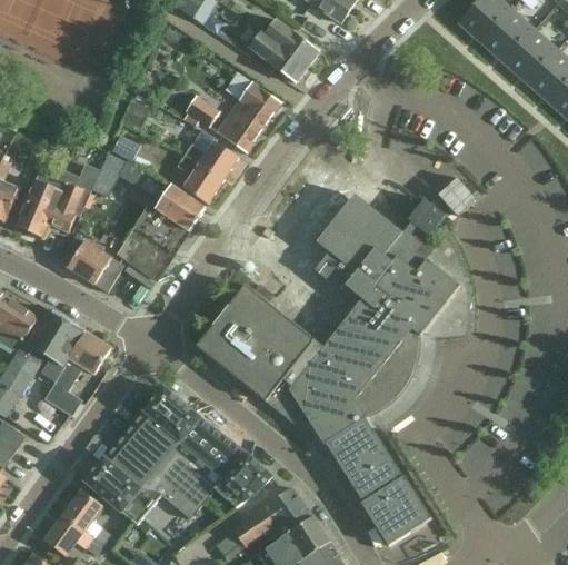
[(310,0),(340,21),(356,0),(310,0)]
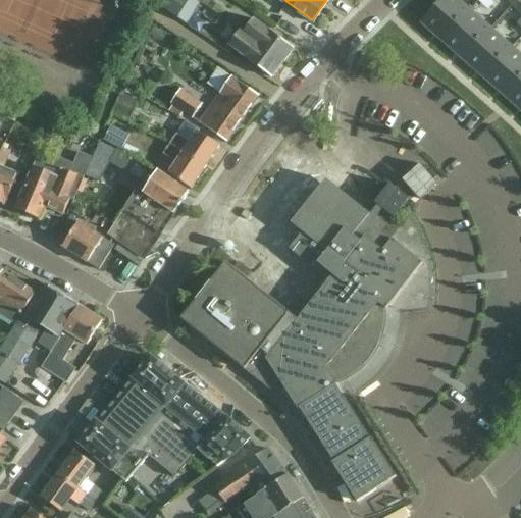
[(436,0),(420,19),(441,39),(470,7),(462,0),(436,0)]
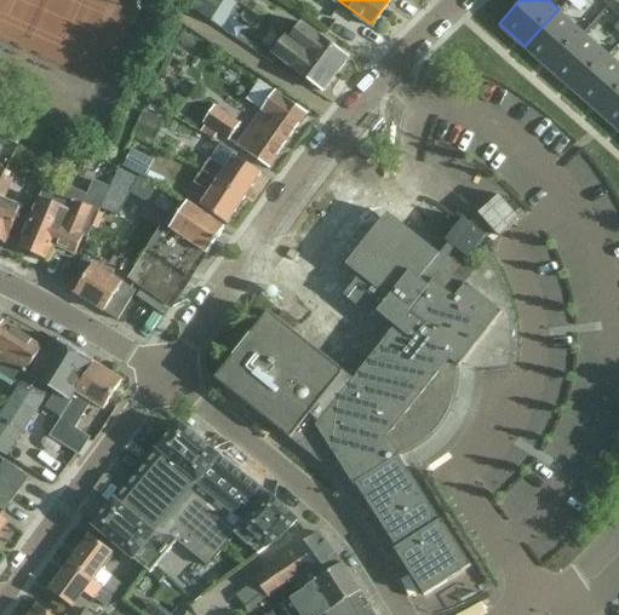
[(559,9),(525,46),(550,68),(583,30),(559,9)]
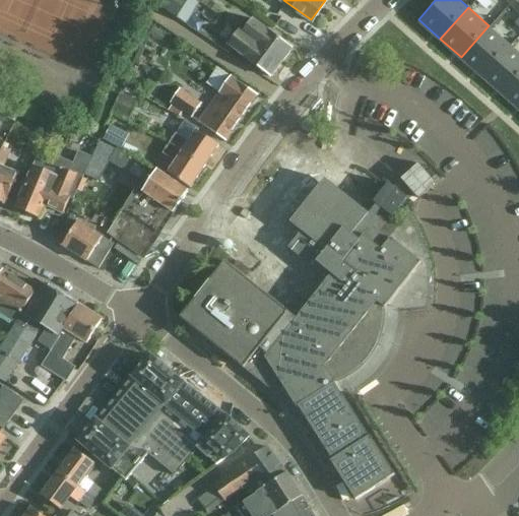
[(239,26),(239,27),(280,59),(290,45),(251,15),(242,28),(239,26)]
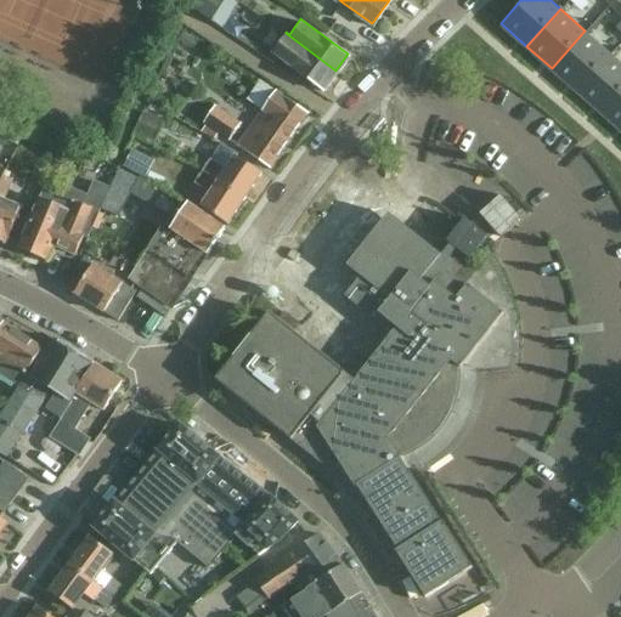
[(585,30),(552,68),(577,90),(610,52),(585,30)]
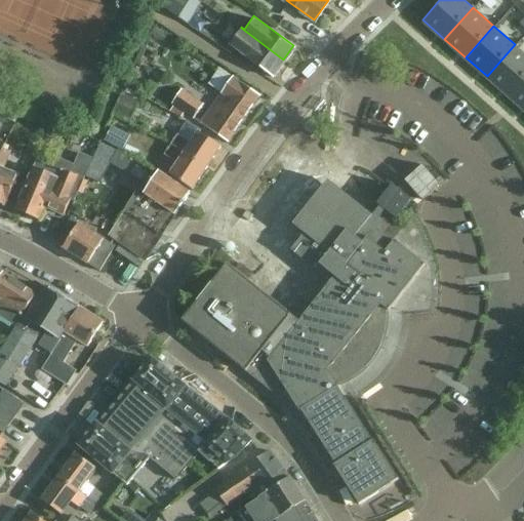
[(231,42),(273,73),(283,59),(241,28),(231,42)]
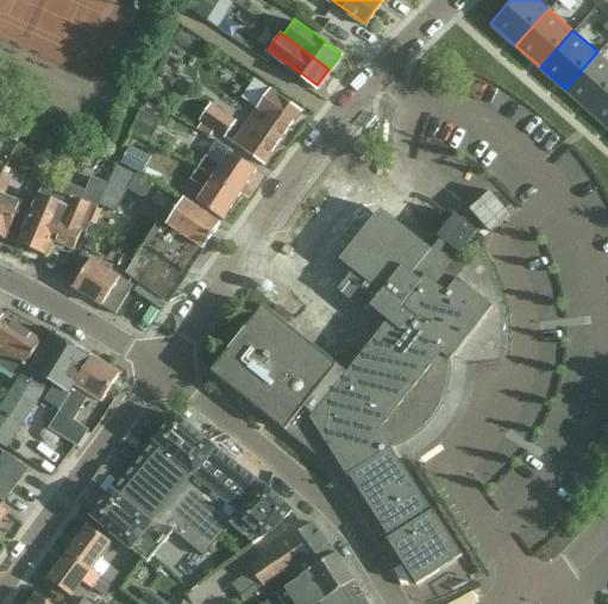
[(607,60),(597,51),(565,88),(589,109),(607,88),(607,60)]
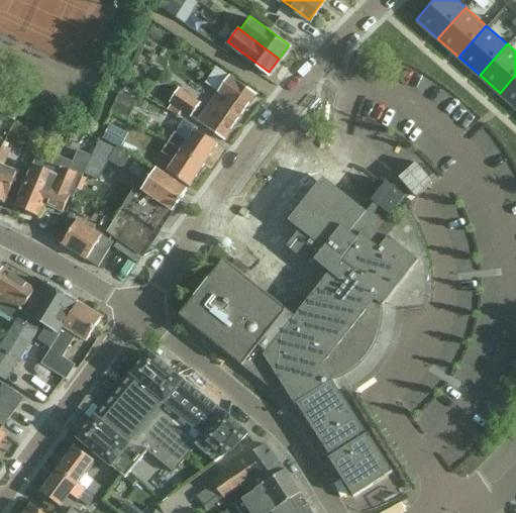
[(228,73),(217,88),(197,118),(223,137),(254,91),(228,73)]
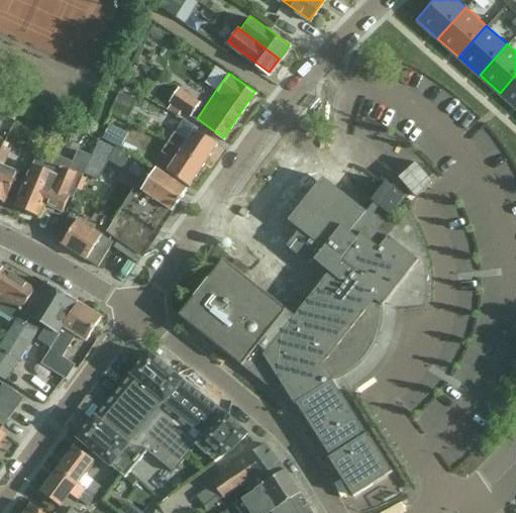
[(148,75),(143,82),(150,86),(156,79),(148,75)]
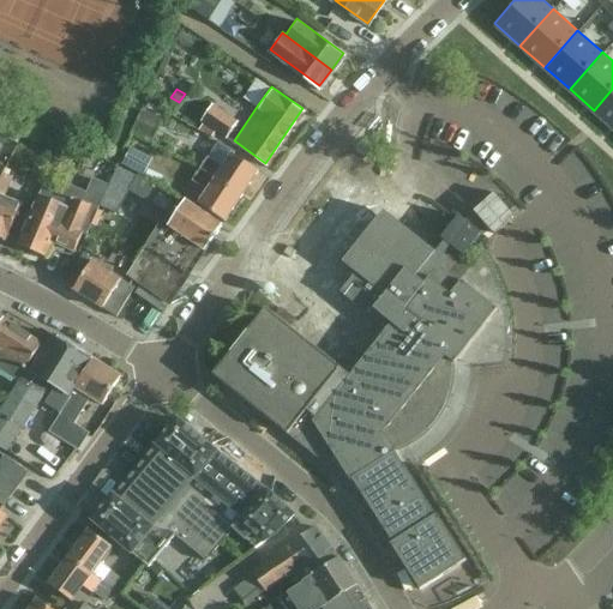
[(612,89),(594,110),(612,127),(612,89)]
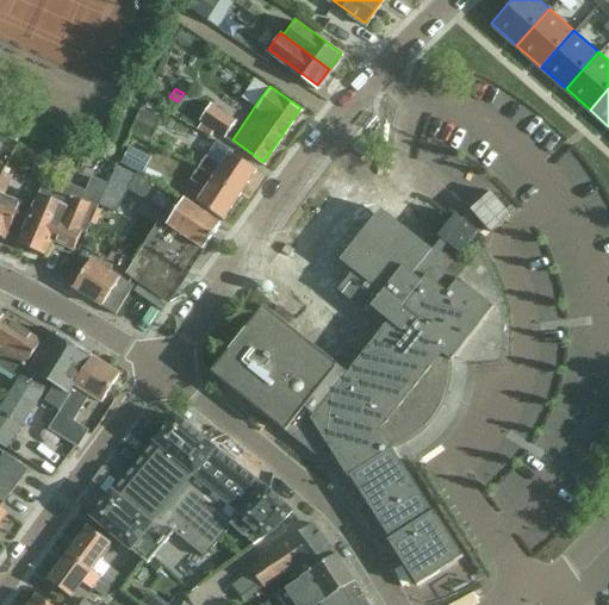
[(150,135),(159,116),(140,106),(129,130),(143,136),(144,131),(150,135)]
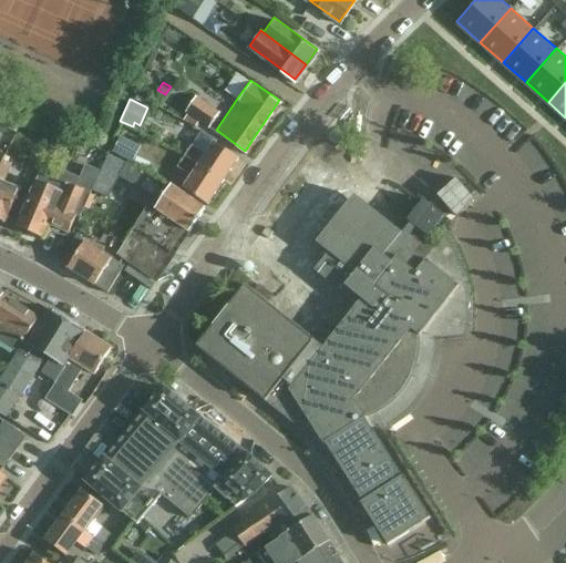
[(194,115),(209,125),(217,113),(203,103),(194,115)]
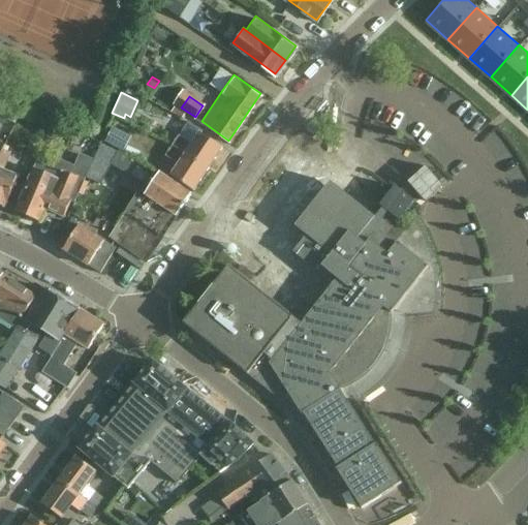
[(178,132),(172,143),(207,165),(221,145),(197,129),(199,127),(186,118),(177,131),(178,132)]
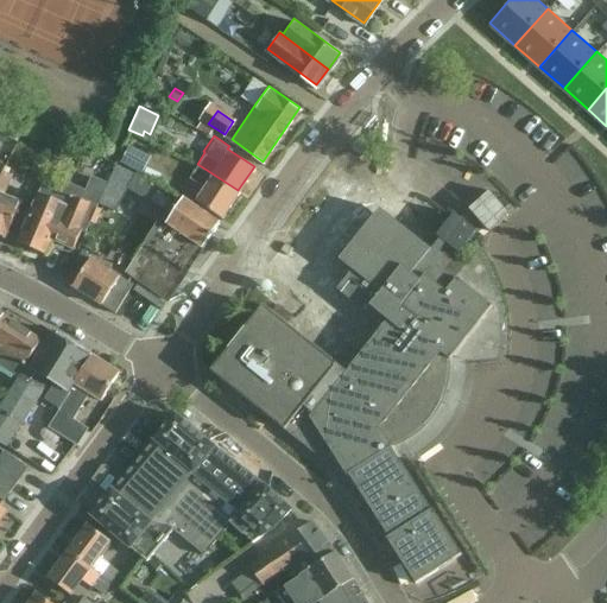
[(120,159),(141,170),(150,153),(130,143),(120,159)]
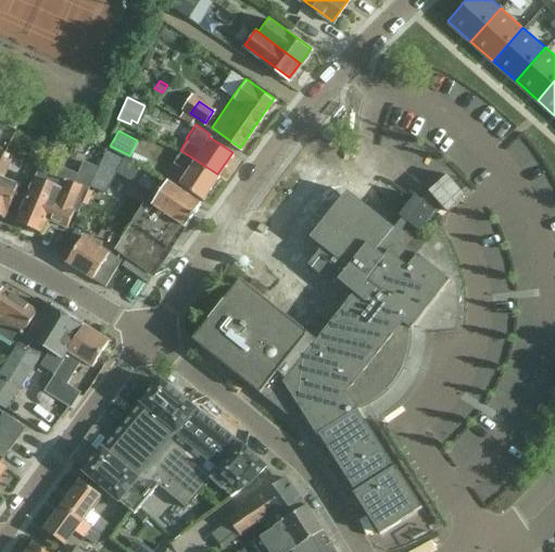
[(0,160),(2,154),(9,139),(3,137),(0,145),(0,160)]
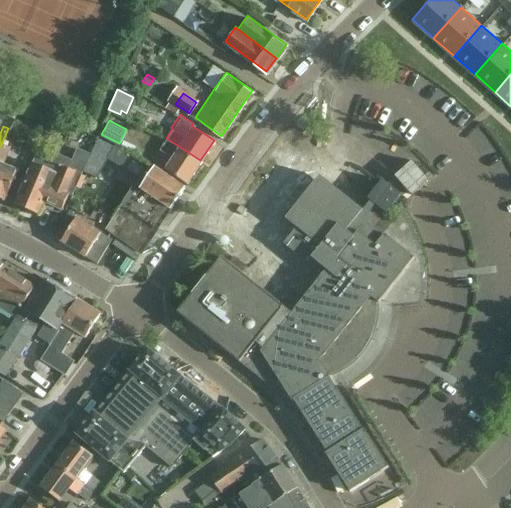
[(84,131),(77,147),(88,152),(95,136),(84,131)]
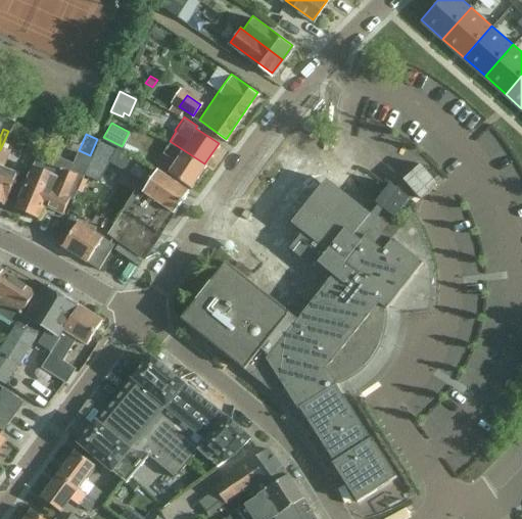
[(204,163),(170,141),(162,151),(176,159),(169,171),(190,185),(204,163)]
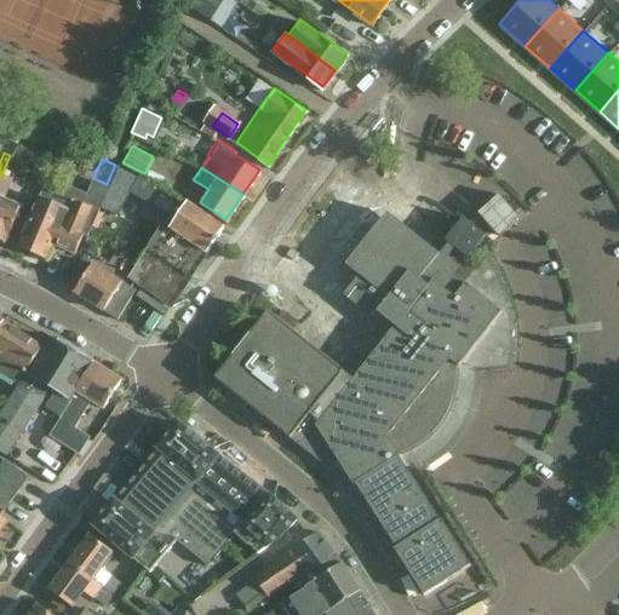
[(3,172),(0,178),(0,237),(4,240),(19,203),(3,196),(11,176),(3,172)]
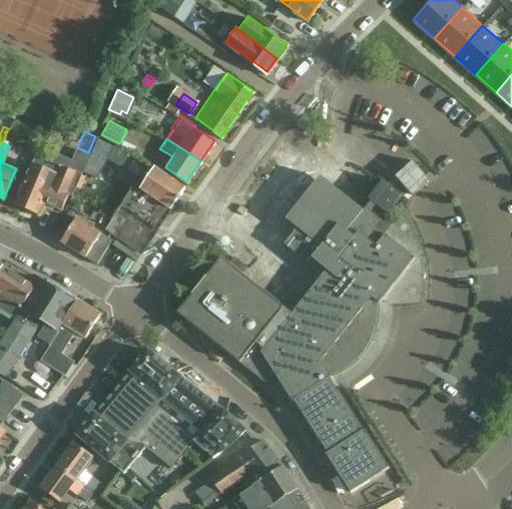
[(37,146),(31,161),(13,202),(38,212),(44,199),(62,207),(68,192),(72,194),(86,160),(73,154),(68,166),(63,164),(65,158),(37,146)]
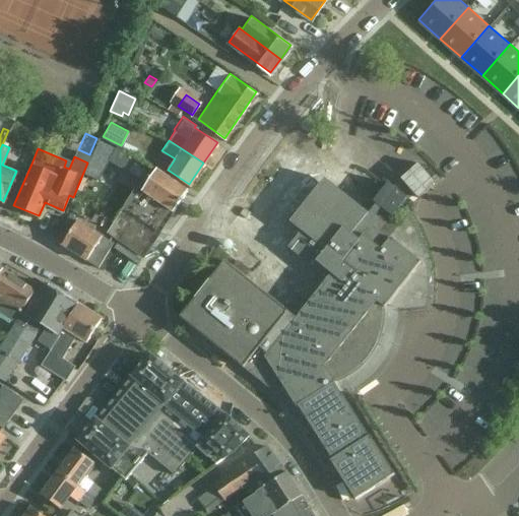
[(93,148),(89,159),(98,164),(103,152),(93,148)]
